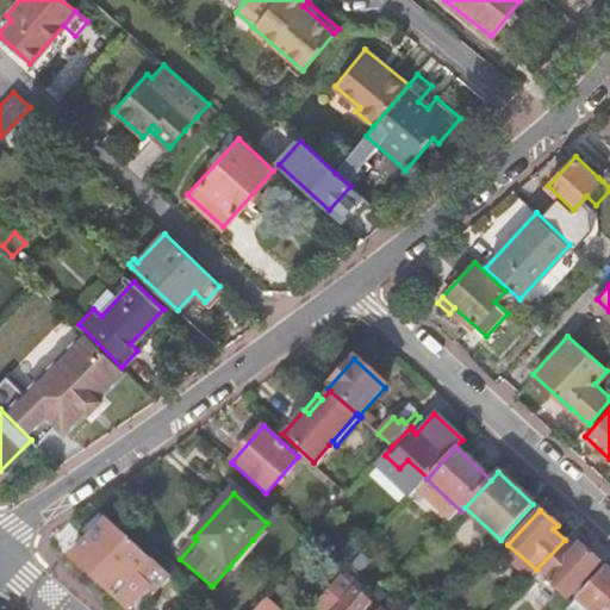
[(327,518),(312,534),(317,537),(329,548),(342,533),(327,518)]
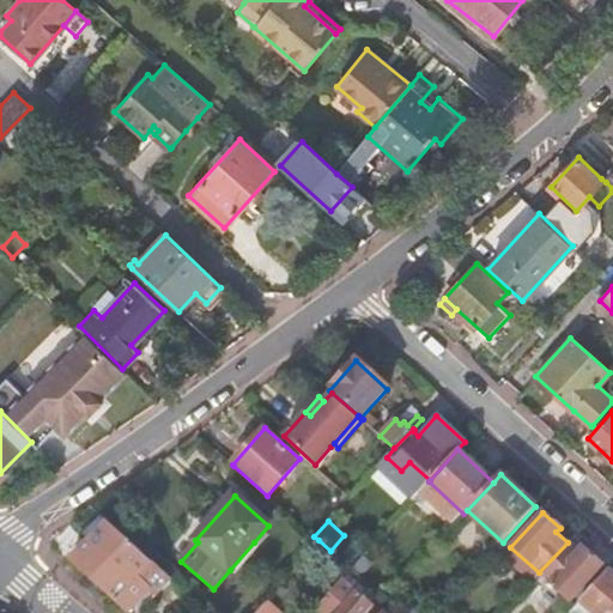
[(156,594),(171,578),(152,560),(150,562),(122,535),(107,522),(70,562),(126,612),(149,588),(156,594)]
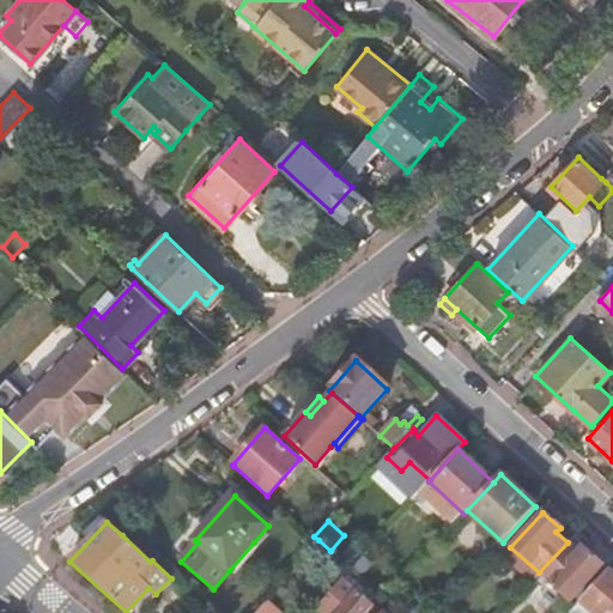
[(254,542),(230,570),(235,574),(259,547),(254,542)]
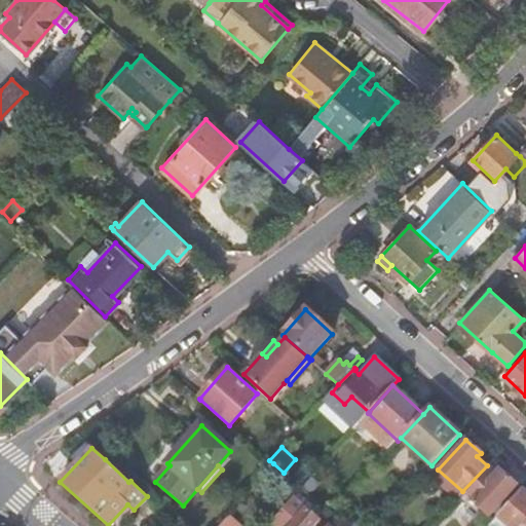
[(487,465),(462,491),(487,514),(515,484),(499,470),(496,474),(487,465)]
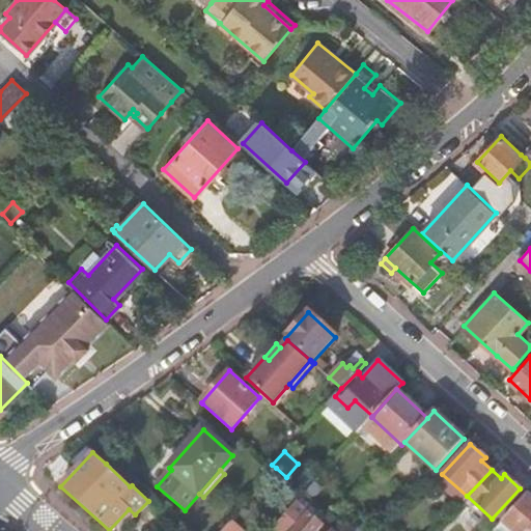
[(313,480),(303,492),(306,495),(324,510),(334,499),(313,480)]
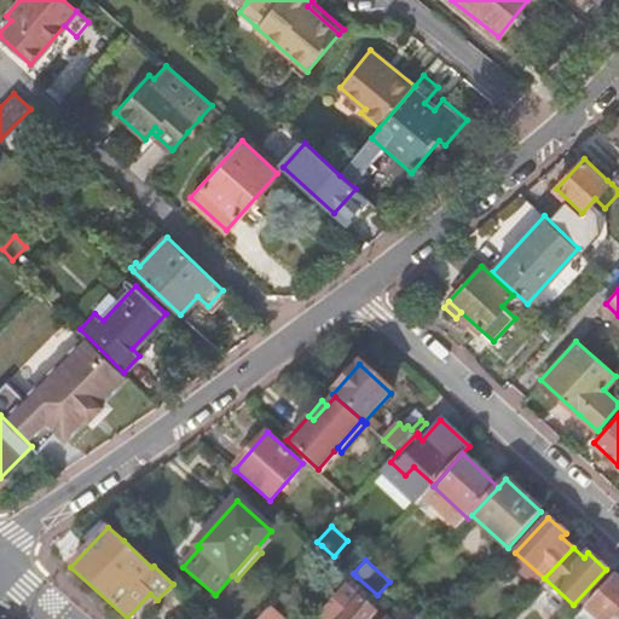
[(618,618),(618,580),(613,576),(585,606),(597,618),(618,618)]
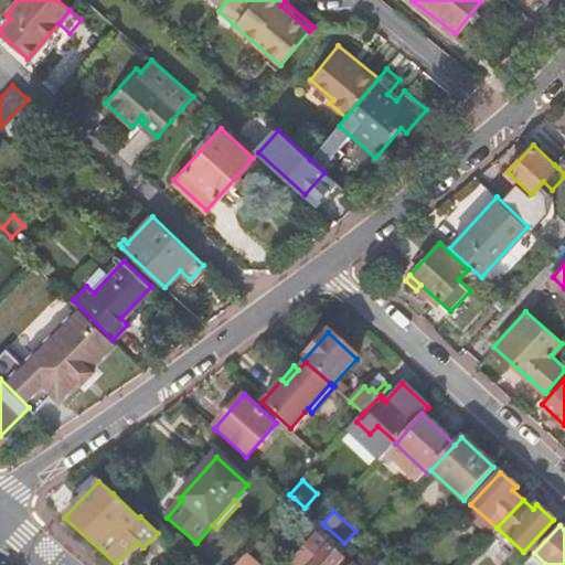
[(319,534),(316,531),(290,560),(297,564),(343,564),(348,562),(349,561),(344,556),(339,552),(319,534)]
